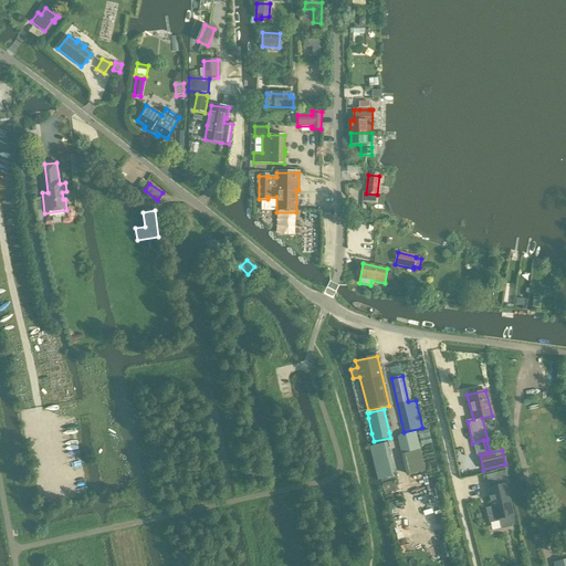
[(399,436),(397,438),(401,456),(405,454),(420,451),(416,431),(399,436)]
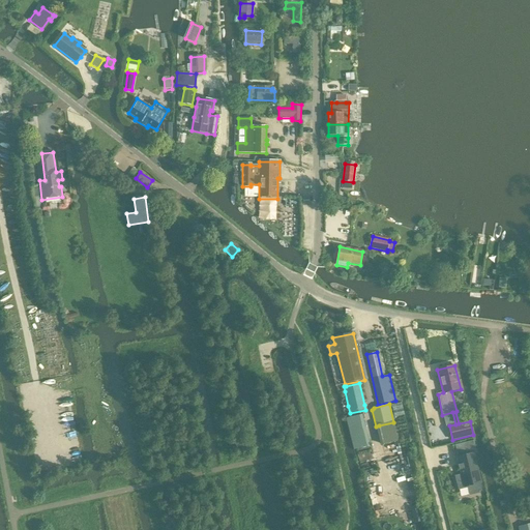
[(463,443),(466,455),(473,453),(476,453),(473,441),(463,443)]
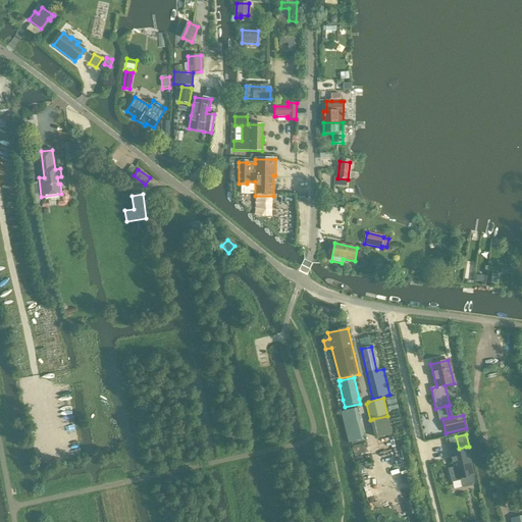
[(448,469),(452,482),(452,481),(462,478),(464,486),(474,483),(466,447),(459,449),(451,451),(453,458),(451,458),(452,463),(454,463),(455,467),(448,469)]
